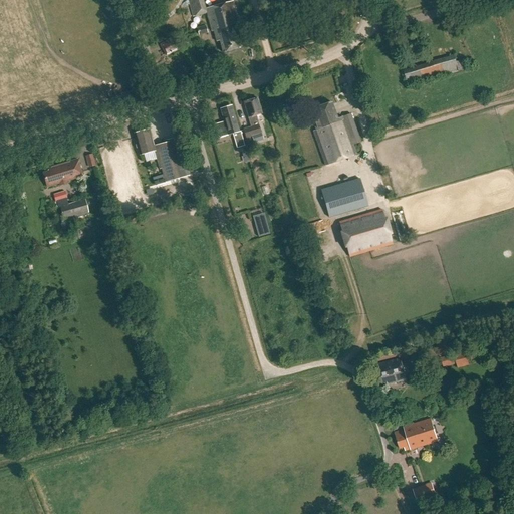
[(190,0),(188,1),(192,18),(206,14),(211,32),(213,32),(217,42),(219,42),(222,53),(240,48),(238,43),(240,42),(238,35),(242,34),(234,3),(206,10),(203,0),(190,0)]
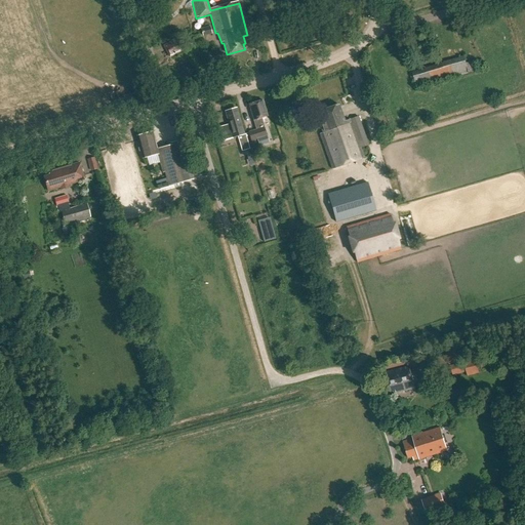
[(210,28),(200,31),(202,38),(212,35),(210,28)]
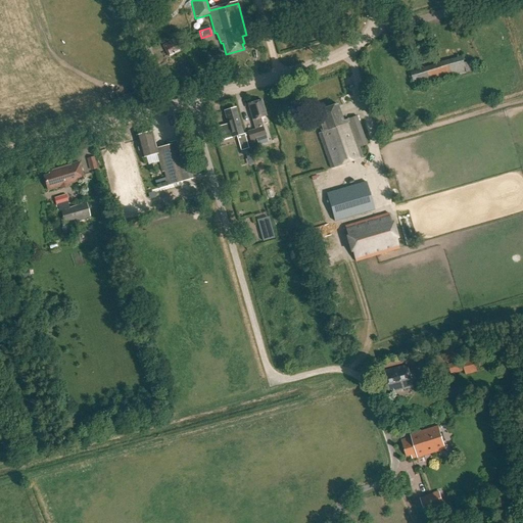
[(169,58),(174,54),(170,43),(163,46),(169,58)]
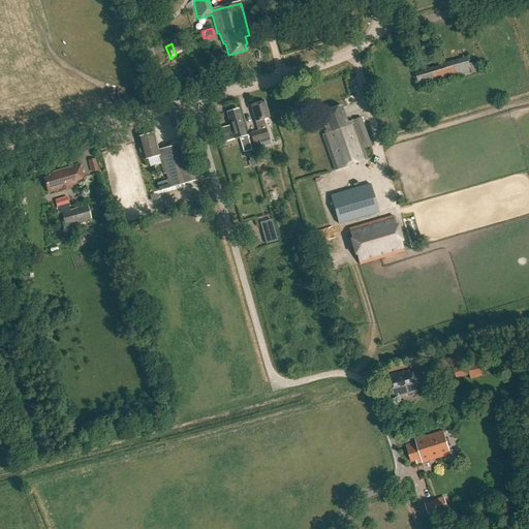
[(415,72),(419,89),(471,73),(480,70),(477,61),(469,63),(467,57),(415,72)]
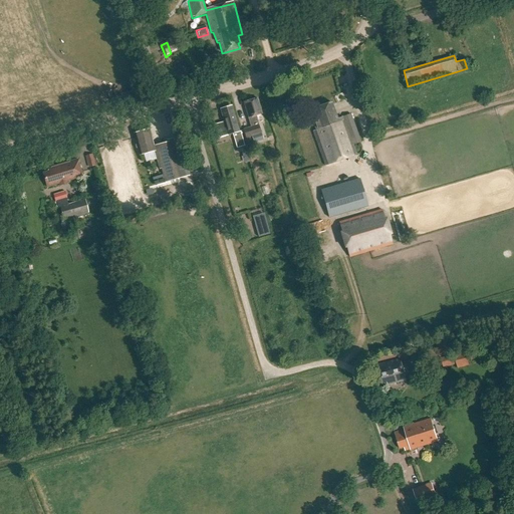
[(246,140),(248,144),(253,142),(253,143),(263,140),(259,125),(256,115),(262,114),(257,98),(244,102),(248,118),(251,127),(243,130),(246,140)]
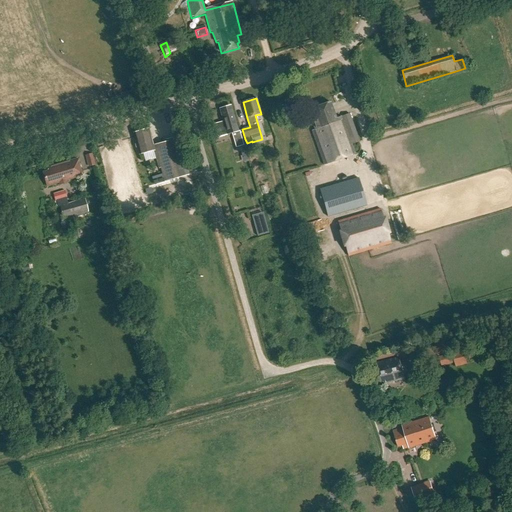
[(312,131),(324,165),(355,154),(351,145),(359,142),(349,114),(336,119),(330,102),(311,109),(315,120),(312,121),(315,130),(312,131)]
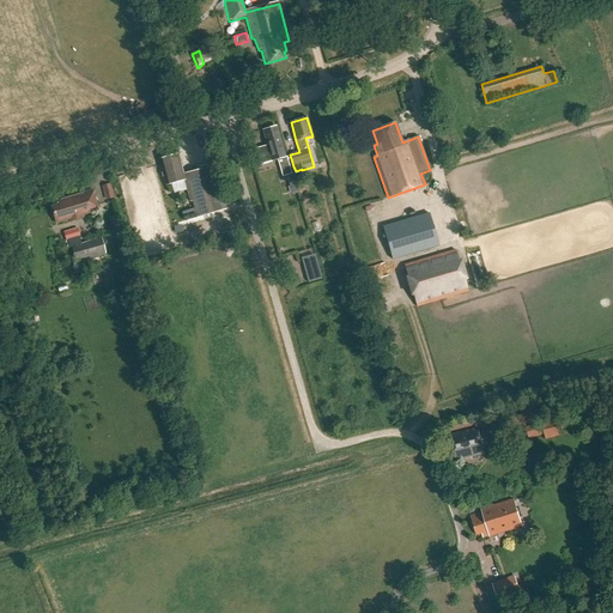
[(274,127),(265,131),(268,143),(266,143),(267,145),(256,149),(261,165),(272,162),(278,161),(283,177),(292,174),(286,157),(285,157),(279,137),(278,137),(274,127)]
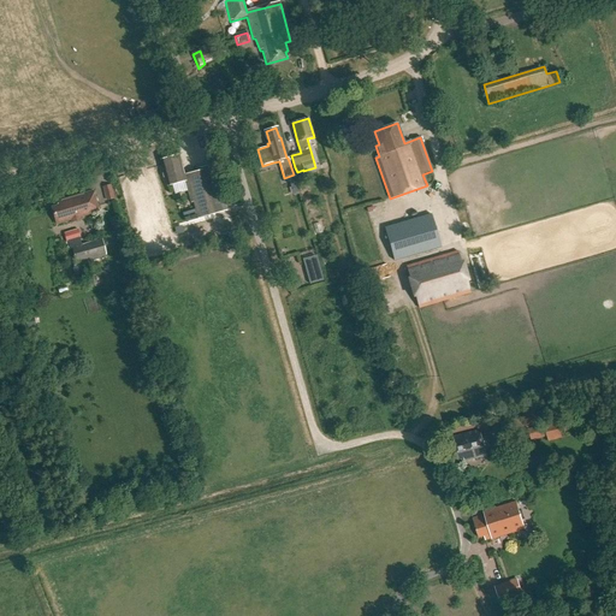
[(194,202),(197,219),(227,211),(214,166),(184,176),(178,155),(160,161),(167,187),(182,183),(182,185),(187,184),(191,203),(194,202)]
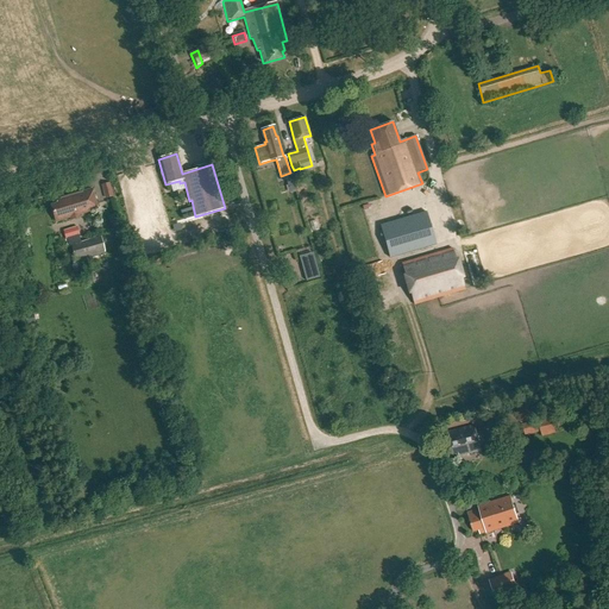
[(105,198),(113,195),(111,183),(101,186),(105,198)]
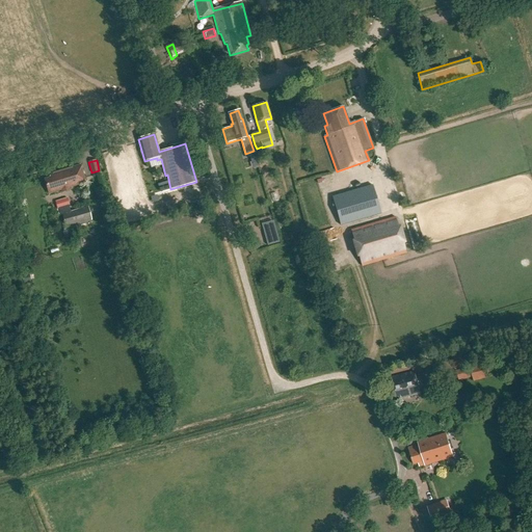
[(45,179),(49,193),(85,183),(80,165),(50,175),(51,178),(45,179)]
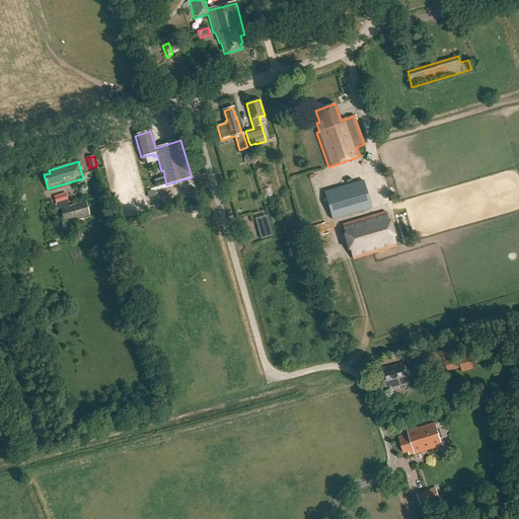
[(324,193),(332,220),(371,208),(363,181),(324,193)]
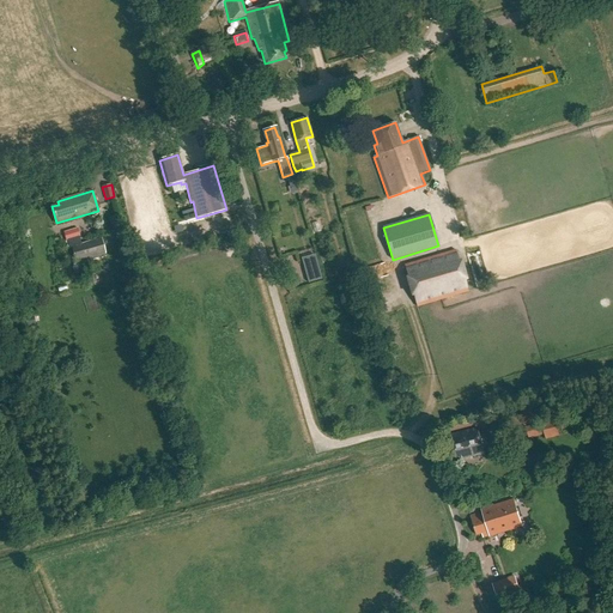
[(78,226),(64,230),(66,241),(70,240),(71,247),(76,261),(107,253),(103,237),(80,243),(79,237),(82,236),(78,226)]
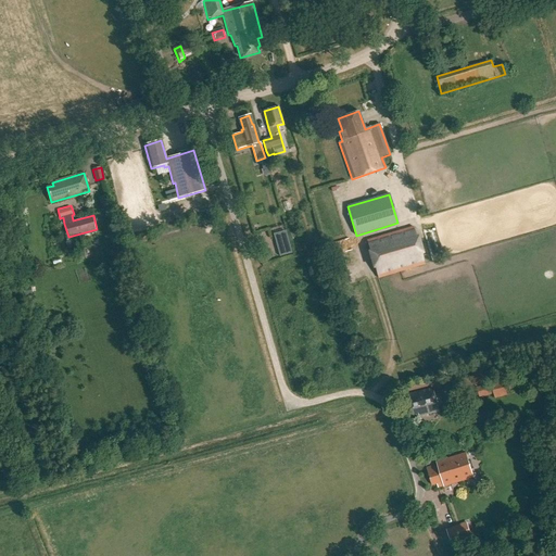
[(424,265),(413,227),(367,241),(378,278),(424,265)]
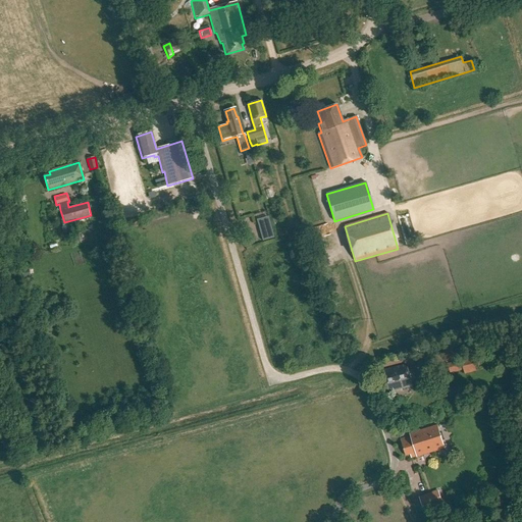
[(262,240),(274,236),(267,214),(255,218),(262,240)]
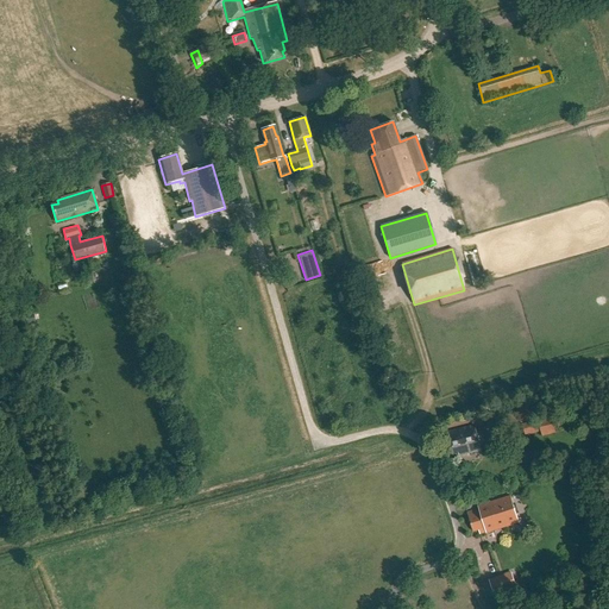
[(531,406),(518,408),(520,422),(534,419),(531,406)]
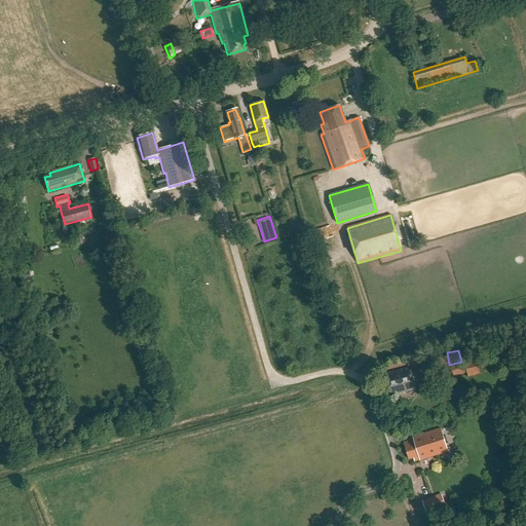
[(467,373),(468,377),(480,374),(477,361),(451,367),(453,376),(467,373)]
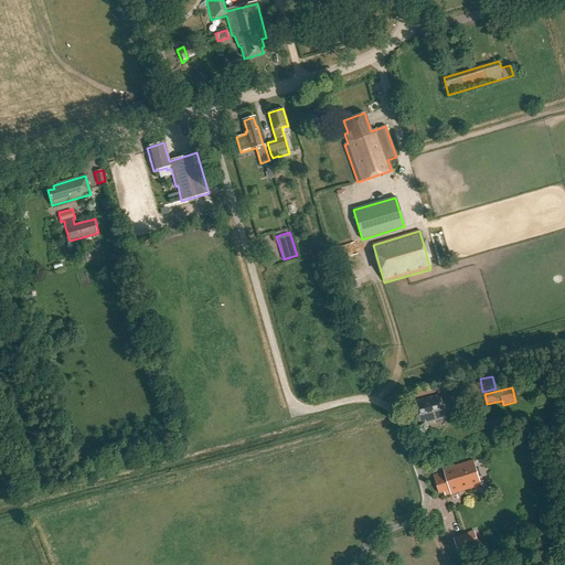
[(415,401),(416,405),(415,405),(419,425),(446,418),(445,412),(460,407),(458,395),(445,398),(446,401),(441,402),(440,395),(415,401)]
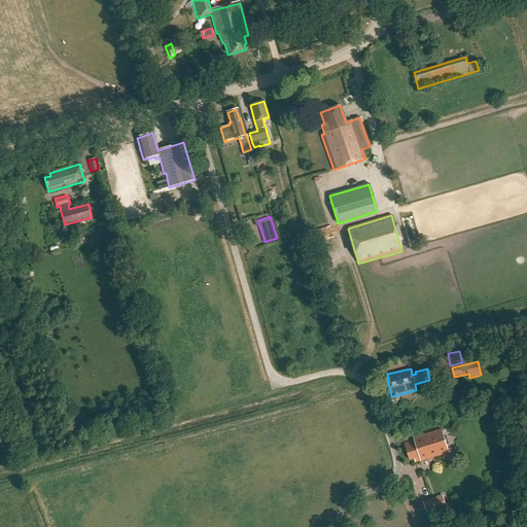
[(442,430),(414,438),(415,441),(405,444),(410,460),(414,459),(415,462),(421,461),(449,453),(442,430)]
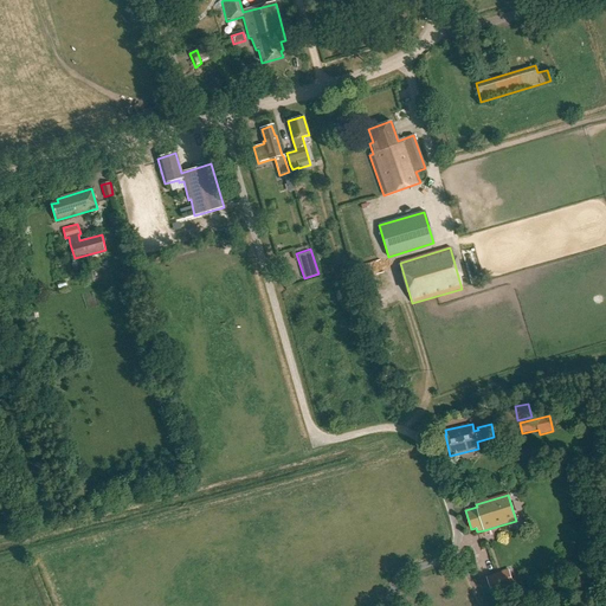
[(502,581),(500,574),(487,579),(491,592),(514,584),(511,578),(502,581)]
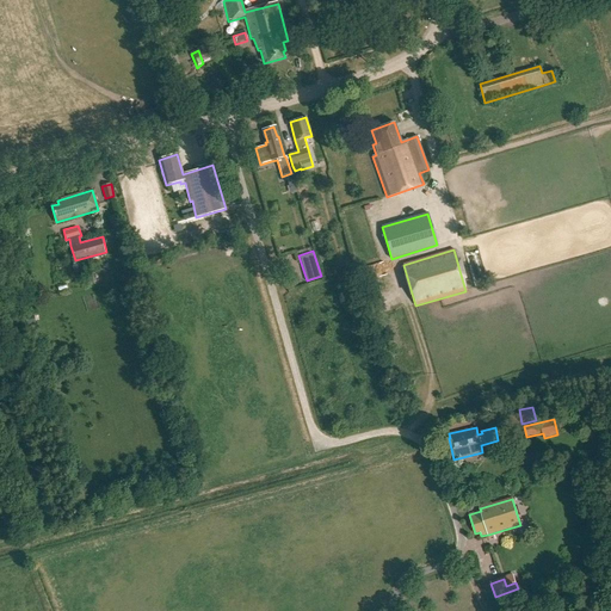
All buildings are outlined.
